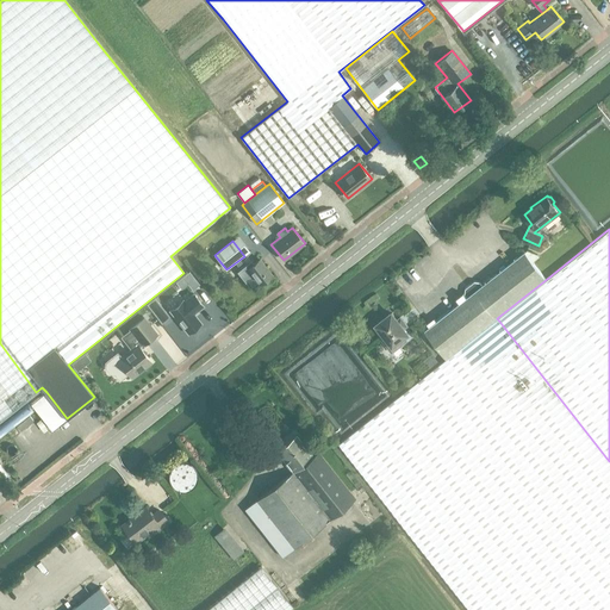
[(497,318),(547,279),(524,250),(483,284),(480,281),(474,280),(471,284),(497,318)]
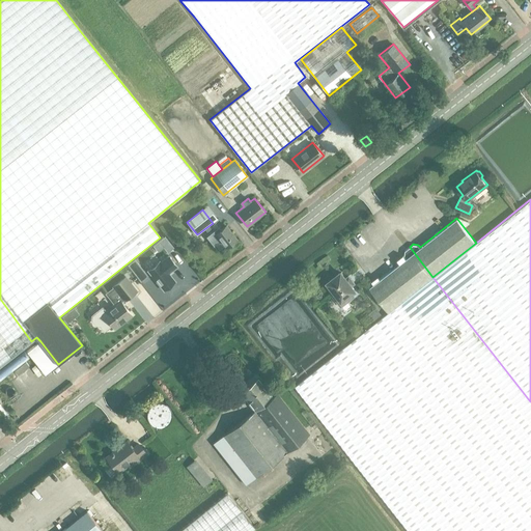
[(216,232),(215,233),(226,248),(236,240),(225,225),(221,228),(220,226),(221,225),(217,220),(205,229),(210,234),(215,230),(216,232)]
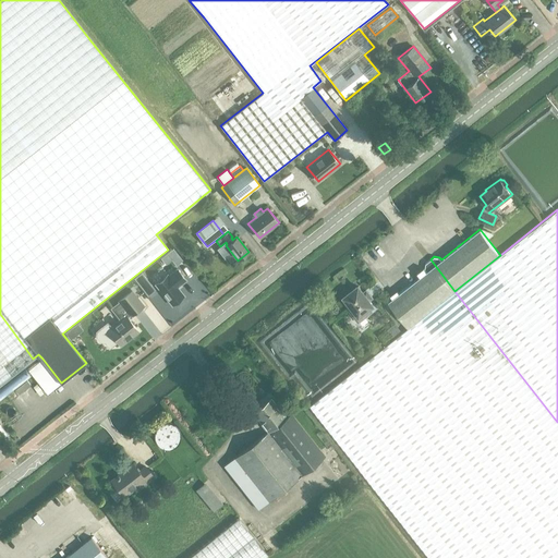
[(455,291),(431,259),(426,263),(425,268),(427,270),(389,301),(409,327),(455,291)]
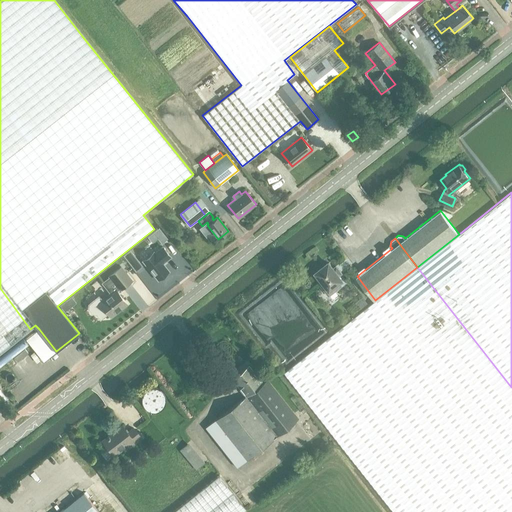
[(158,279),(169,271),(163,263),(170,257),(163,247),(162,247),(154,253),(154,252),(143,261),(158,279)]
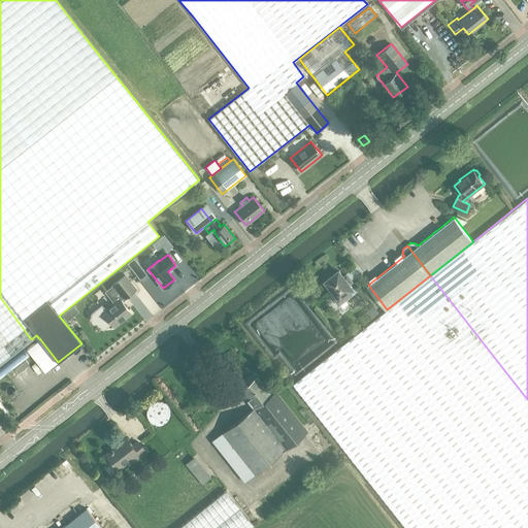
[(134,258),(127,264),(132,270),(139,264),(134,258)]
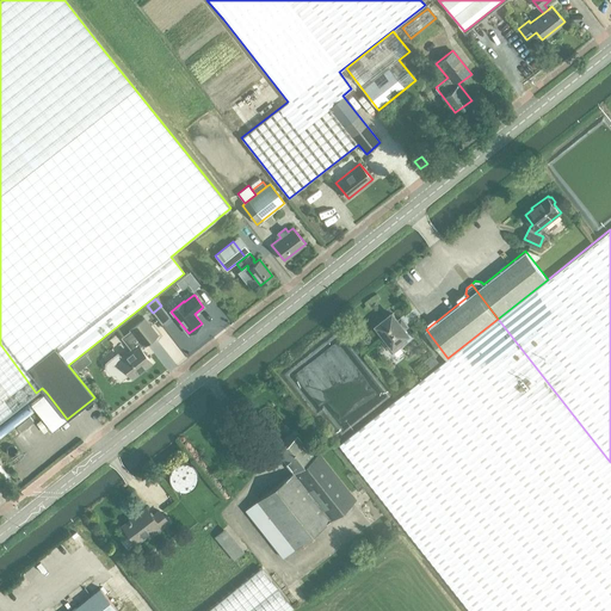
[(409,333),(405,327),(407,325),(401,318),(399,320),(393,313),(377,325),(387,338),(384,340),(393,351),(407,340),(405,337),(409,333)]
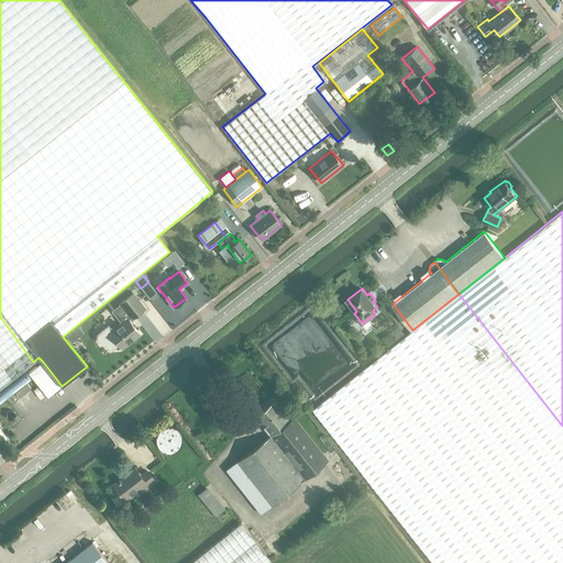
[(101,344),(106,343),(110,350),(118,343),(121,346),(128,342),(129,343),(140,334),(128,319),(131,317),(132,318),(145,308),(133,293),(120,302),(121,305),(113,311),(122,321),(111,330),(108,327),(98,334),(98,339),(101,344)]
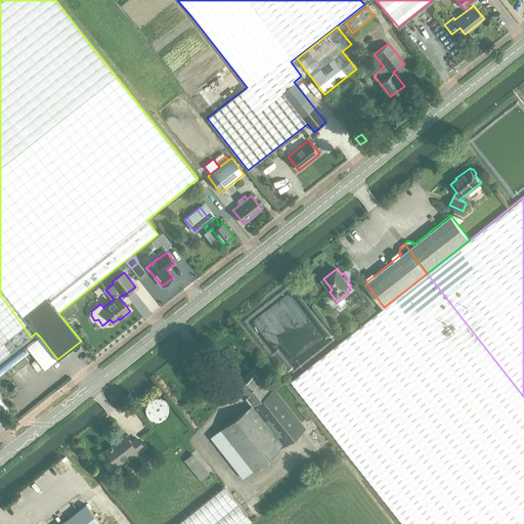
[(523,523),(523,396),(427,273),(384,307),(291,380),(348,452),(403,523),(523,523)]
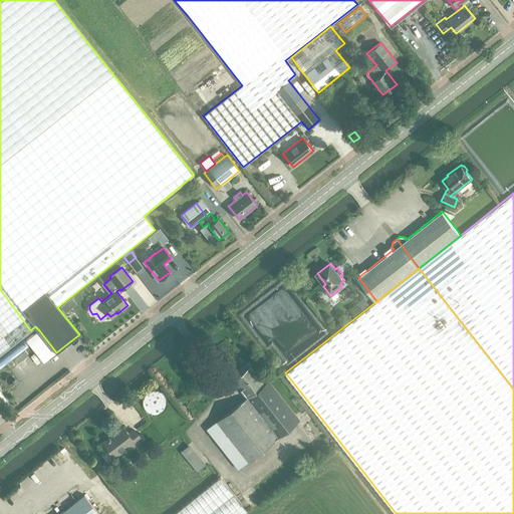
[(0,354),(30,330),(0,289),(0,354)]
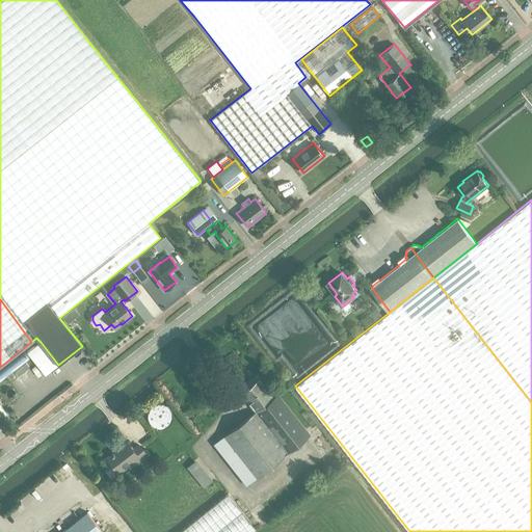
[(58,365),(40,342),(27,352),(45,375),(58,365)]
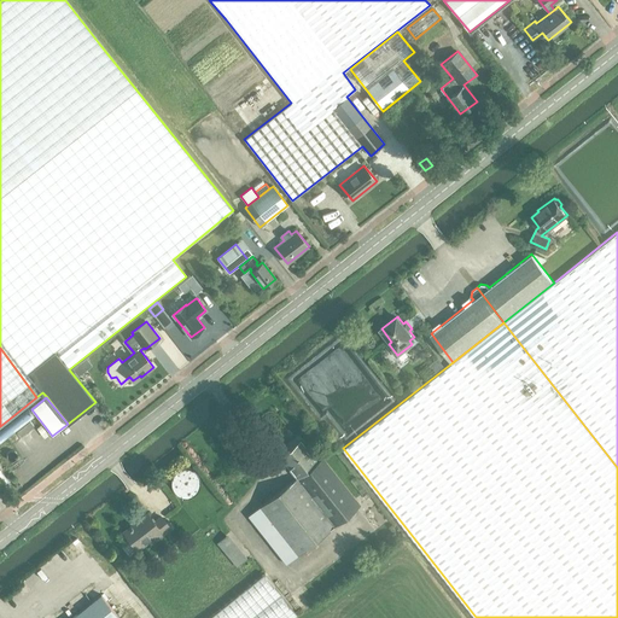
[(30,421),(17,431),(21,436),(34,426),(30,421)]
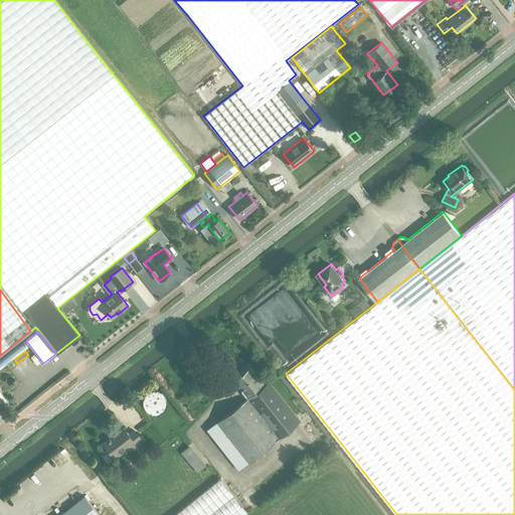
[(249,366),(232,379),(246,397),(206,428),(237,469),(300,420),(269,380),(265,384),(249,366)]
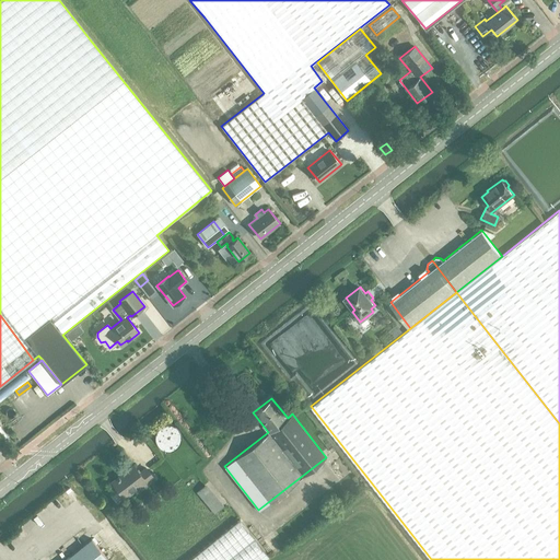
[(112,481),(118,489),(112,493),(117,501),(124,496),(124,497),(140,483),(143,487),(154,478),(146,467),(139,473),(133,465),(112,481)]
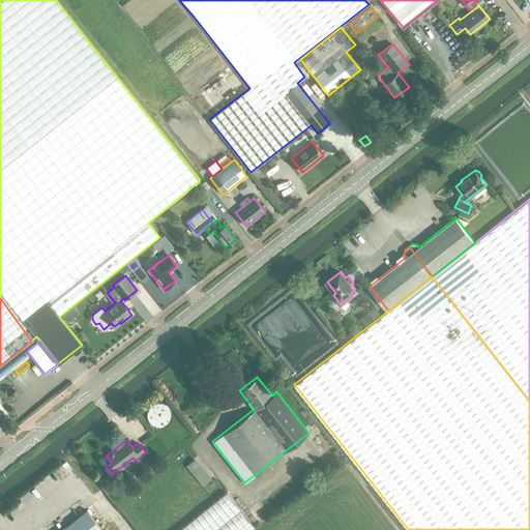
[(195,459),(186,466),(203,487),(212,478),(195,459)]
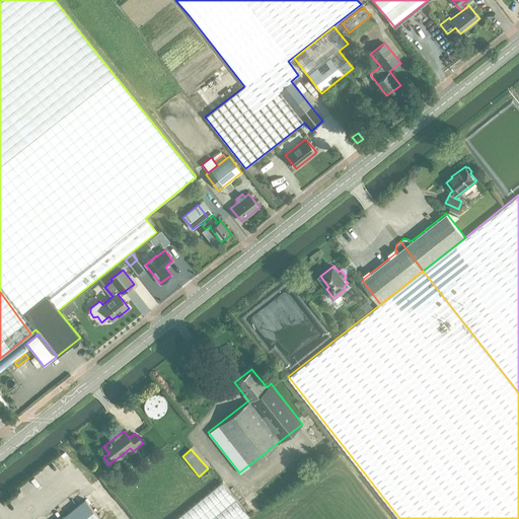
[(225,480),(175,518),(243,518),(250,514),(225,480)]
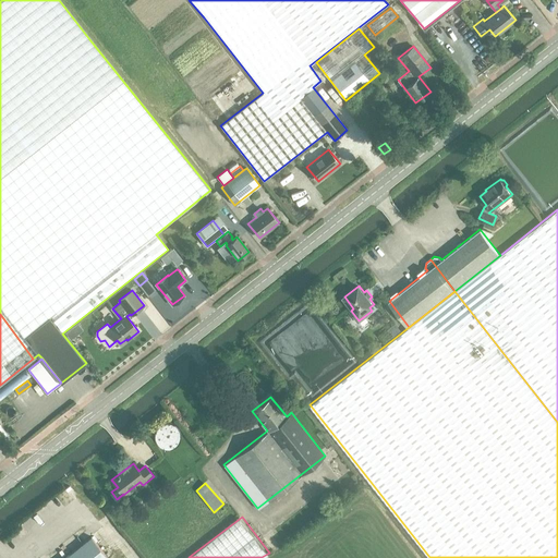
[(107,557),(91,536),(62,557),(107,557)]
